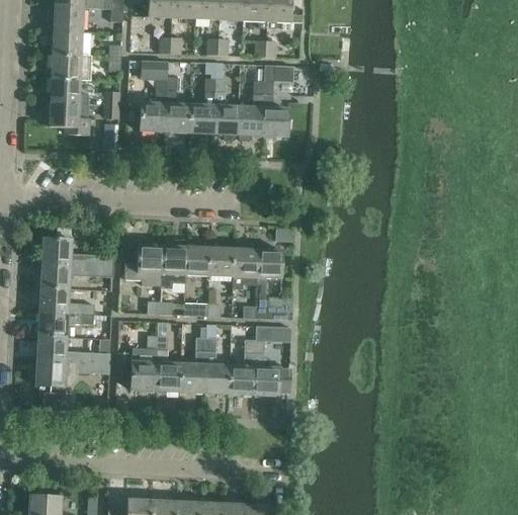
[(53,0),(53,6),(81,7),(110,9),(122,9),(122,0),(53,0)]
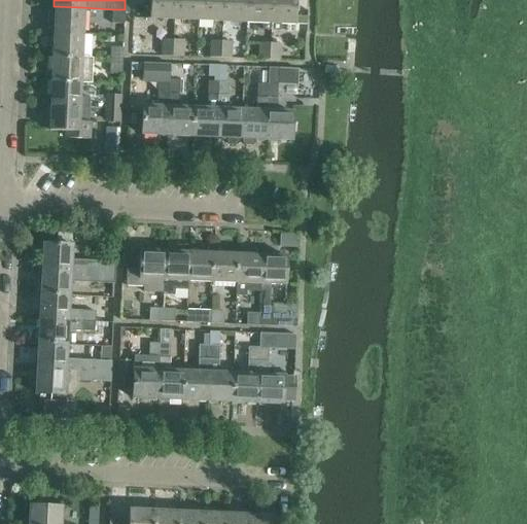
[(174,0),(174,18),(198,19),(198,0),(174,0)]
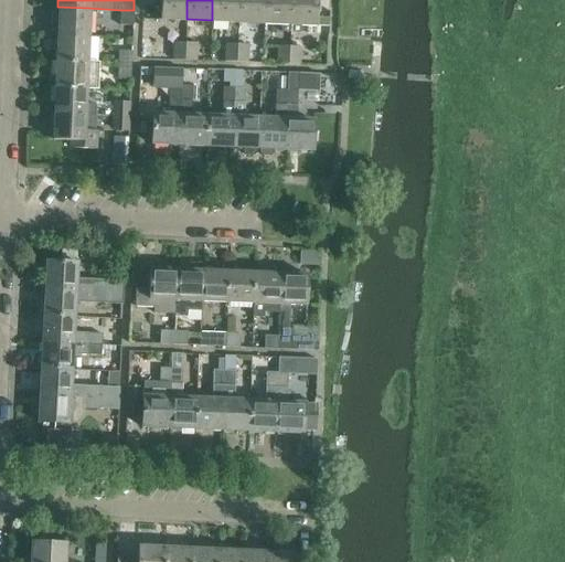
[(212,0),(212,20),(238,21),(238,0),(212,0)]
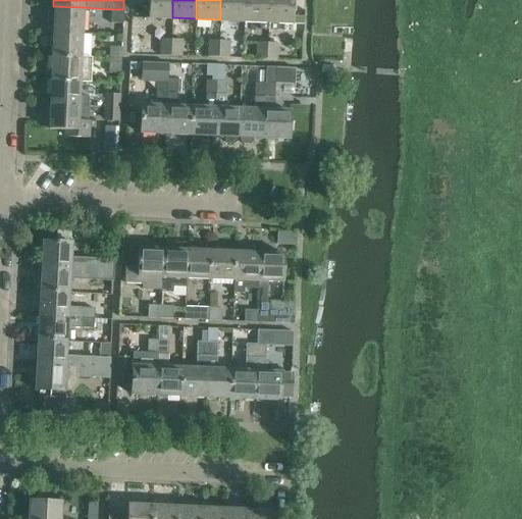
[(220,0),(220,19),(244,20),(244,0),(220,0)]
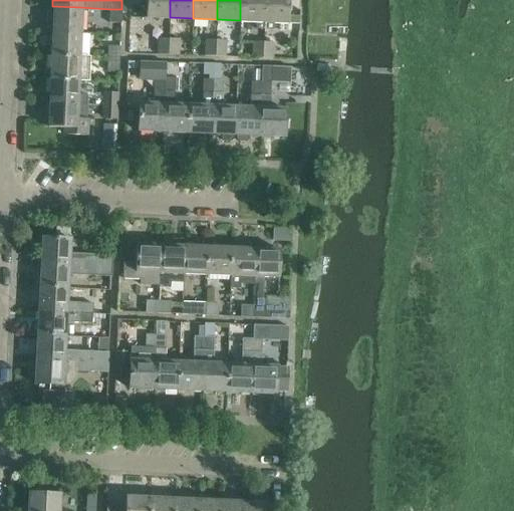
[(240,0),(240,20),(263,21),(263,0),(240,0)]
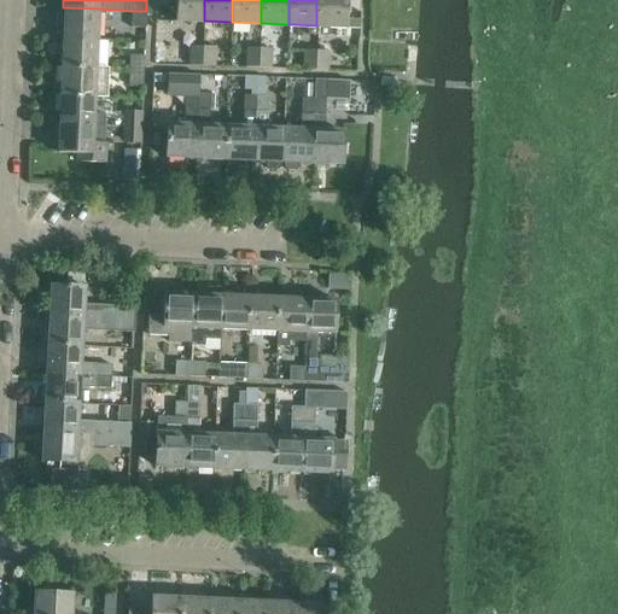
[(316,0),(316,25),(345,27),(345,0),(316,0)]
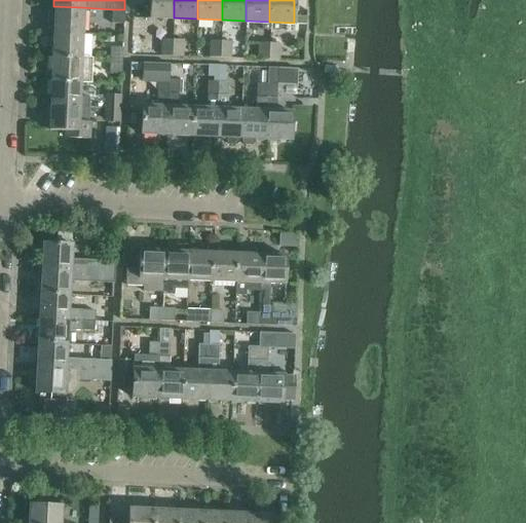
[(47,6),(47,22),(53,22),(52,30),(82,31),(82,7),(53,6),(47,6)]
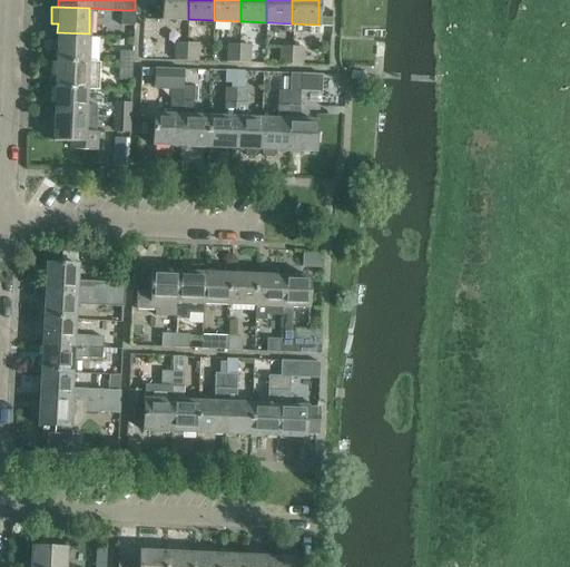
[(121,23),(135,23),(135,10),(121,10),(121,23)]
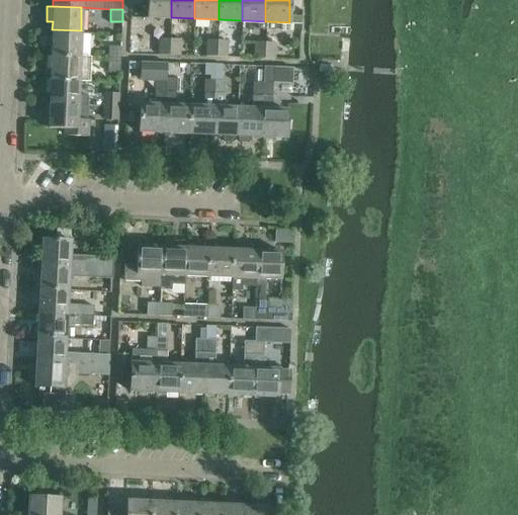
[(51,55),(80,56),(81,30),(52,29),(51,55)]
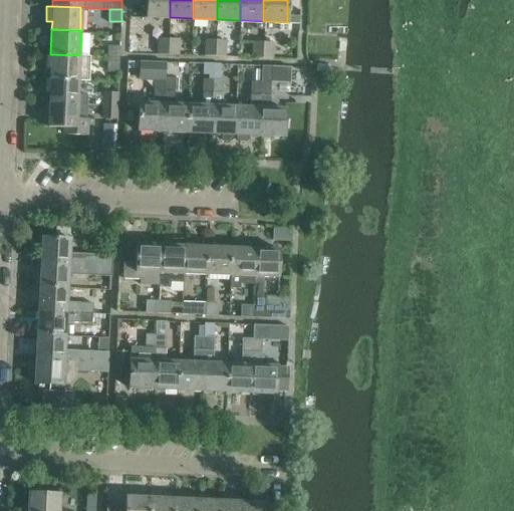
[(169,52),(170,36),(157,36),(157,52),(169,52)]
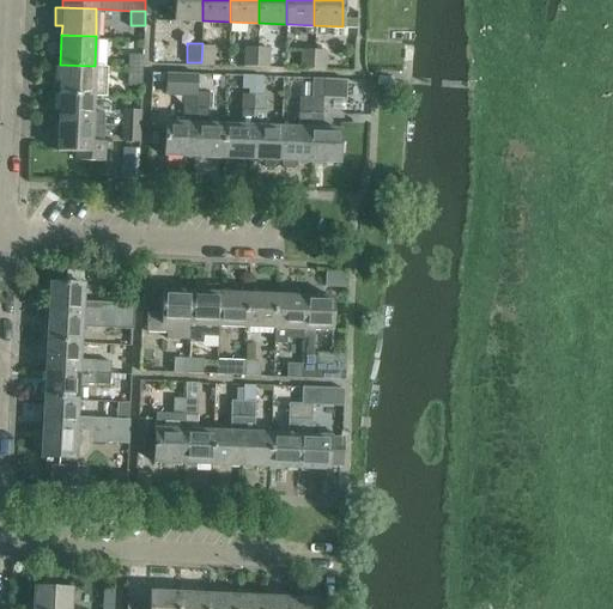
[(202,43),(201,62),(213,62),(213,44),(202,43)]
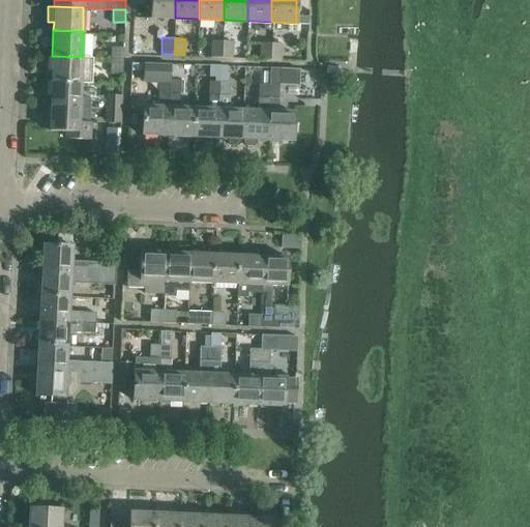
[(232,57),(233,39),(233,38),(223,38),(223,39),(223,56),(232,57)]
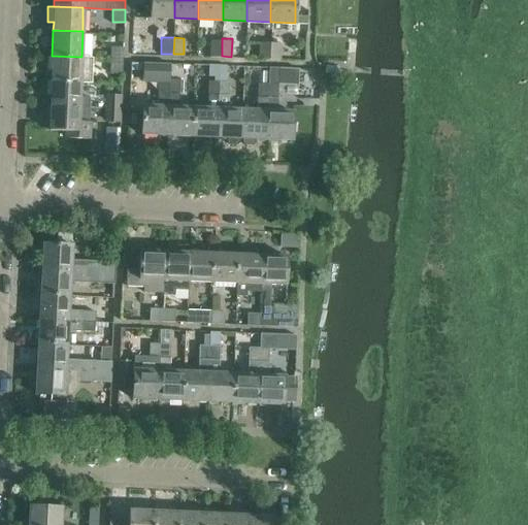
[(222,39),(210,39),(210,56),(222,56),(222,39)]
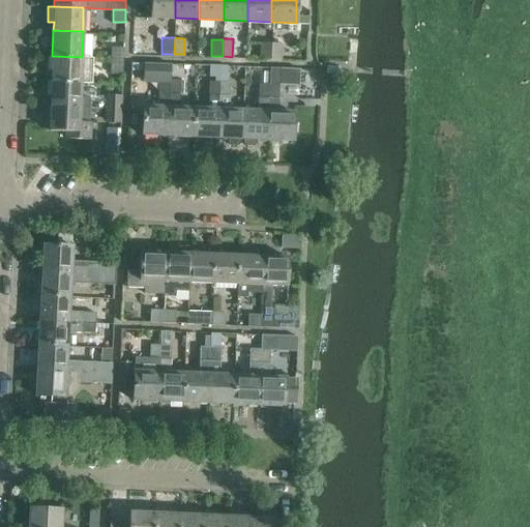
[(270,58),(271,41),(259,41),(258,58),(270,58)]
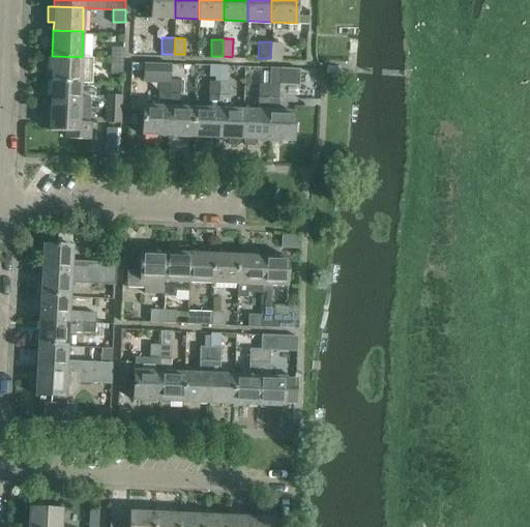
[(271,41),(270,58),(281,59),(282,41),(271,41)]
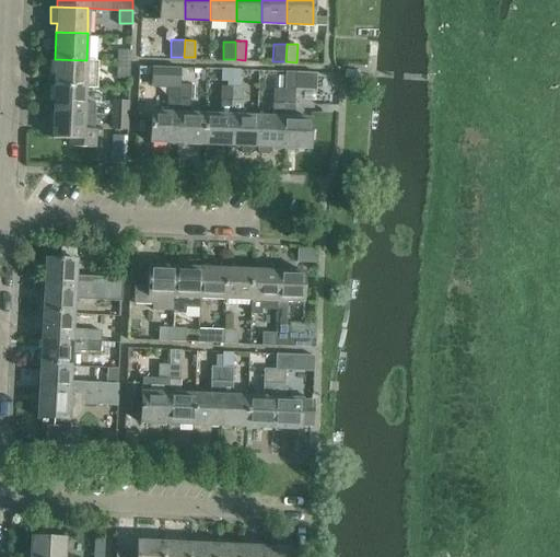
[(117,61),(130,62),(130,48),(117,48),(117,61)]
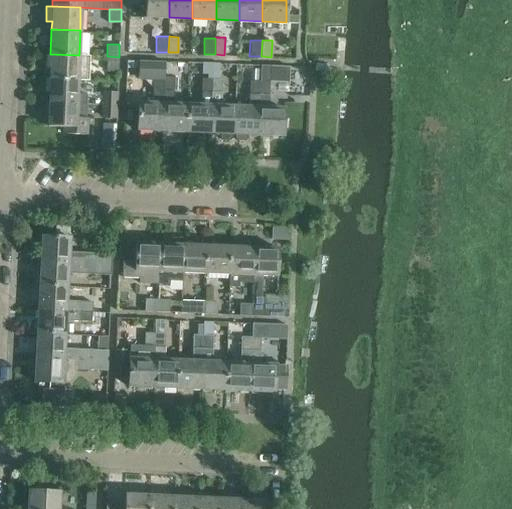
[(89,55),(79,55),(50,54),(50,77),(78,78),(88,78),(89,55)]
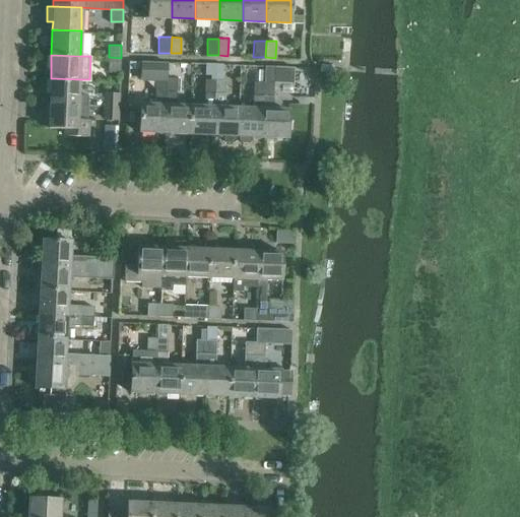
[(121,58),(109,57),(108,71),(120,71),(121,58)]
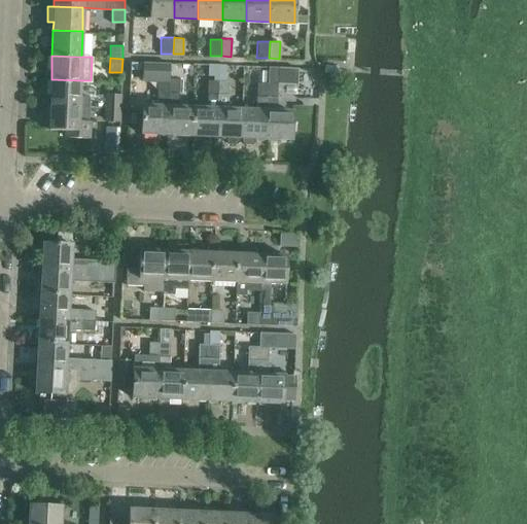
[(141,68),(141,77),(157,78),(168,78),(169,67),(169,63),(165,63),(142,62),(141,68)]
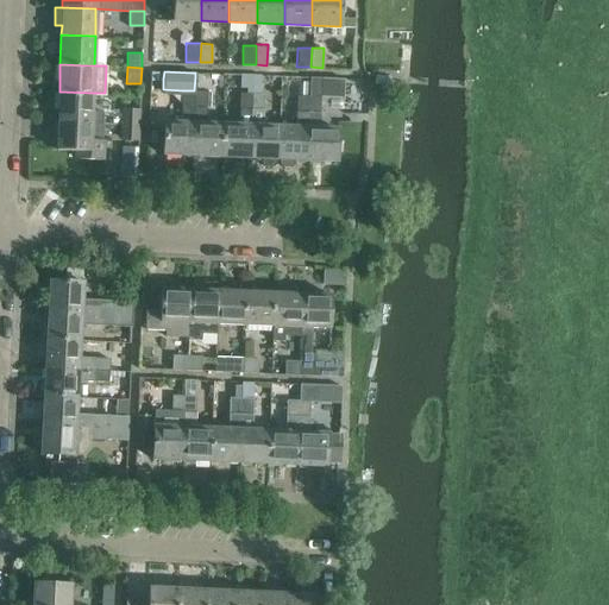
[(255,87),(255,74),(240,74),(240,86),(255,87)]
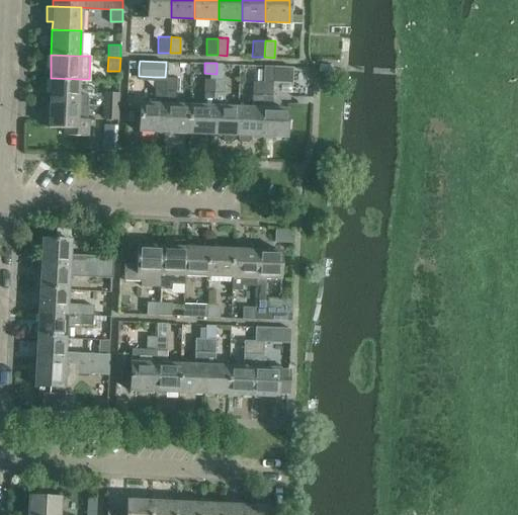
[(264,81),(262,136),(286,137),(287,108),(271,107),(272,81),(273,66),(265,65),(264,81)]
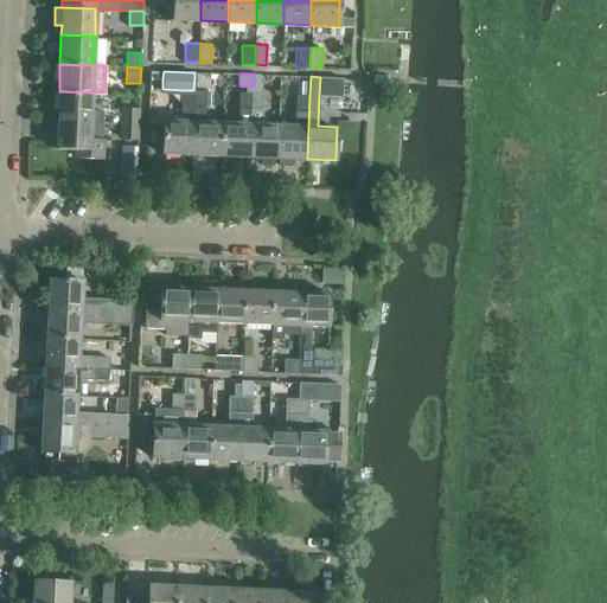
[(296,92),(307,92),(307,79),(296,79),(296,92)]
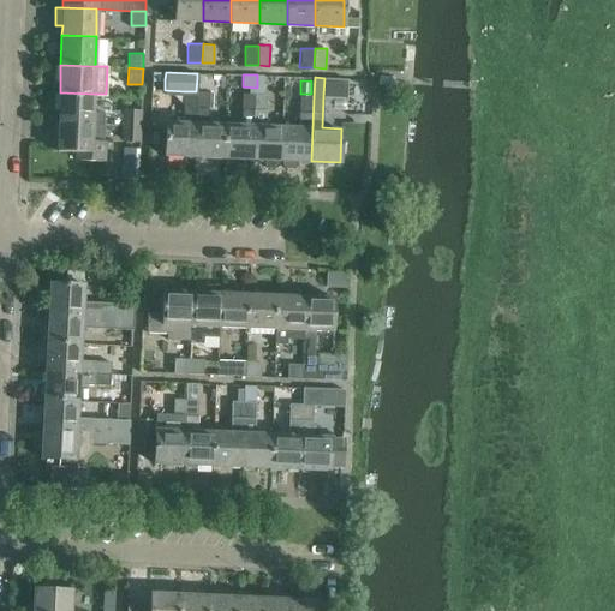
[(167,154),(196,155),(197,155),(199,91),(196,91),(184,91),(183,121),(168,121),(167,154)]
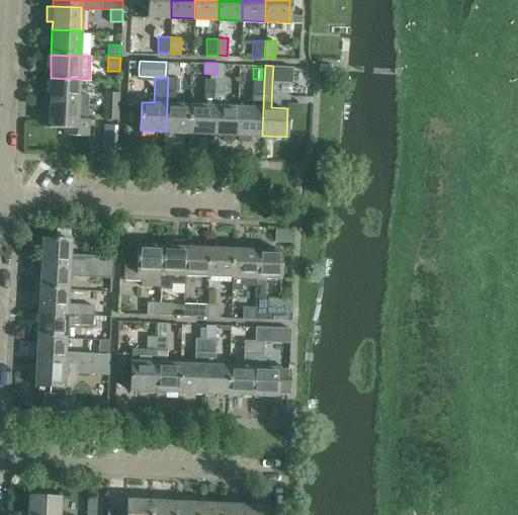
[(175,77),(168,77),(166,131),(189,132),(190,104),(175,103),(175,77)]
